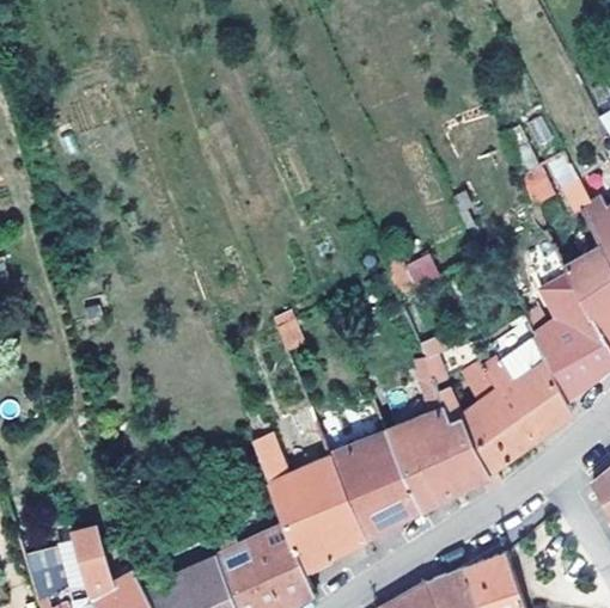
[(609,109),(597,117),(609,134),(609,109)]
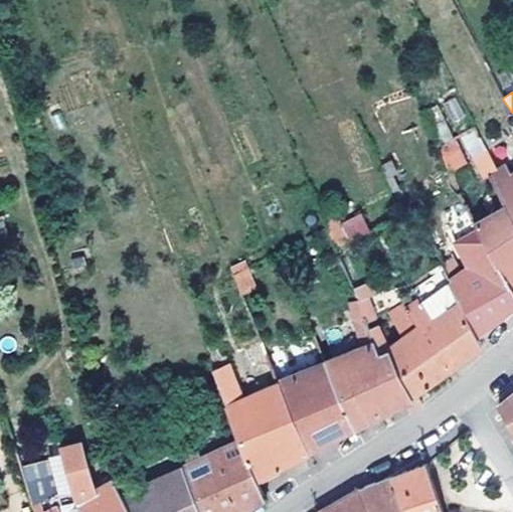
[(453,100),(439,107),(449,128),(464,121),(453,100)]
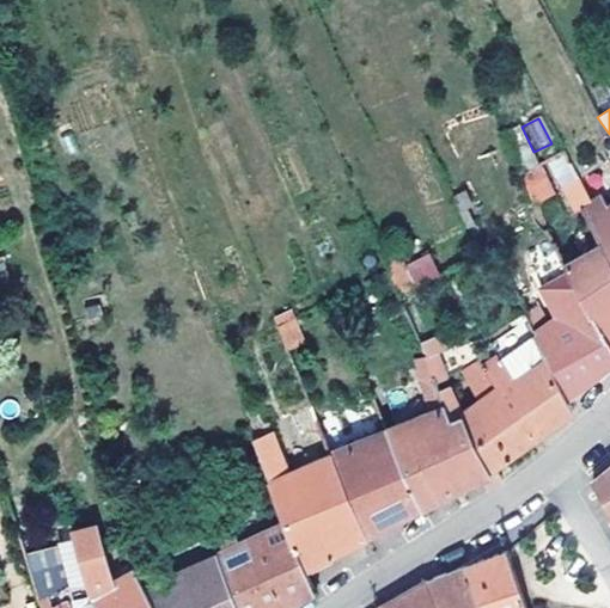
[(609,161),(608,164),(609,167),(609,206),(603,209),(598,198),(587,203),(579,208),(599,244),(609,263),(609,161)]
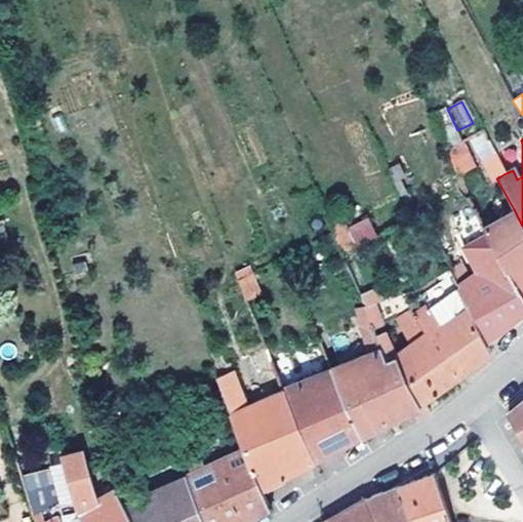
[(475,170),(463,143),(446,150),(457,177),(475,170)]
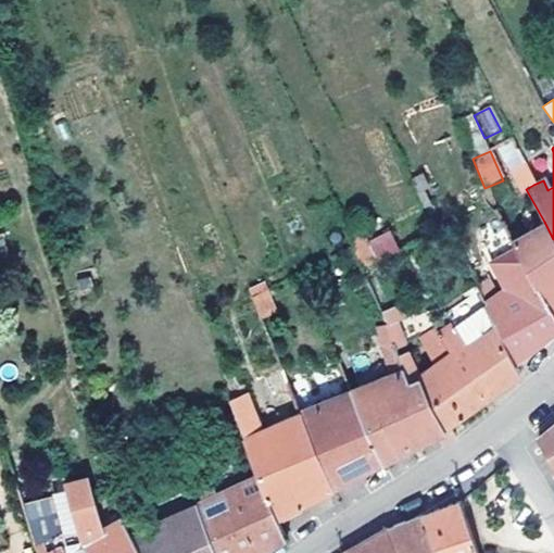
[(533,185),(523,162),(510,168),(520,191),(526,189),(533,185)]
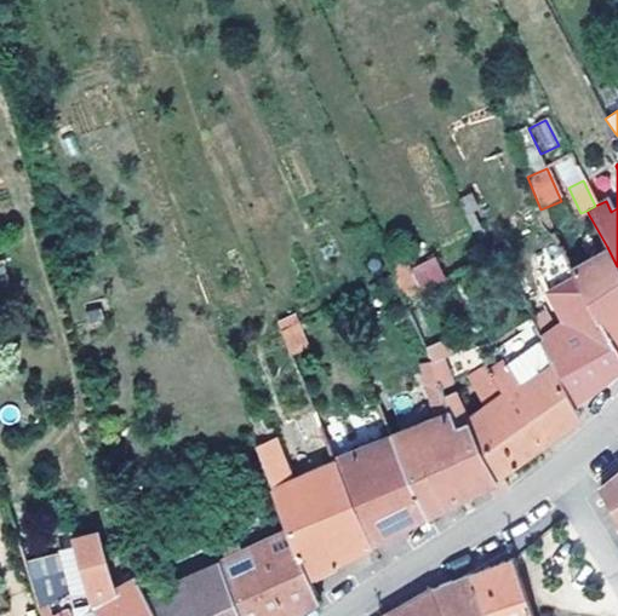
[(480,229),(465,197),(458,200),(473,231),(480,229)]
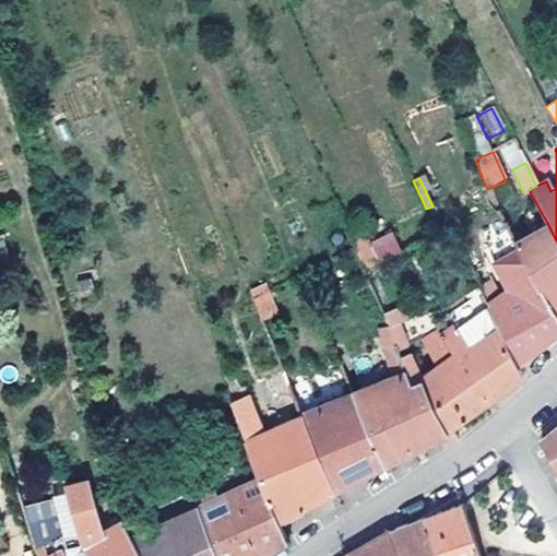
[(556,240),(547,223),(512,243),(517,250),(556,318),(556,240)]
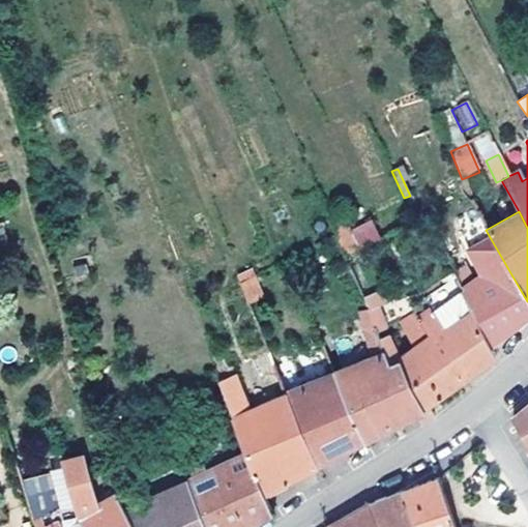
[(358,254),(379,242),(369,222),(348,233),(358,254)]
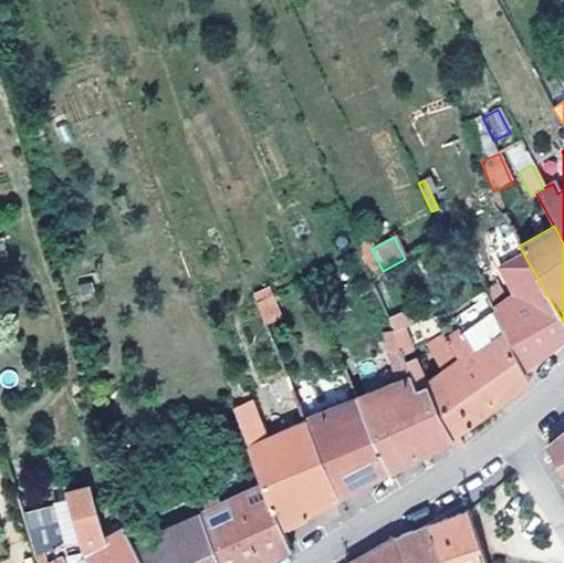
[(12,259),(8,242),(1,243),(0,243),(0,262),(4,261),(12,259)]
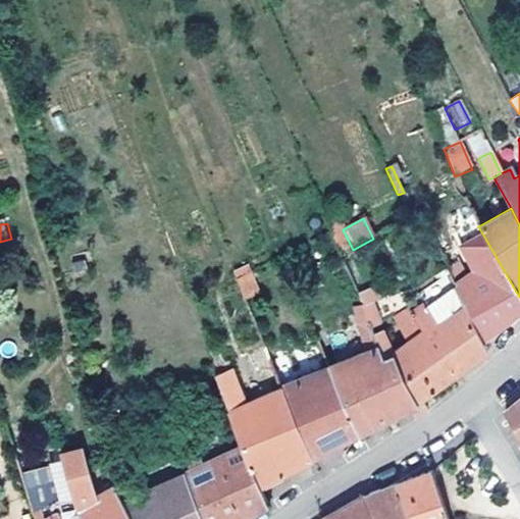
[(488,336),(519,311),(519,297),(482,234),(461,245),(474,271),(462,277),(457,267),(449,272),(455,286),(481,342),(488,336)]
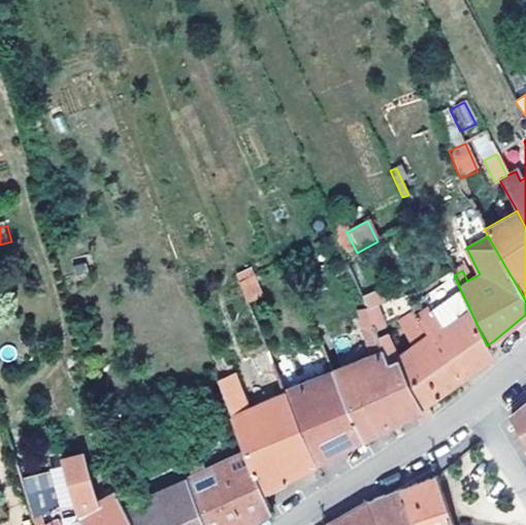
[(404,299),(413,312),(418,319),(460,289),(454,275),(450,268),(404,299)]
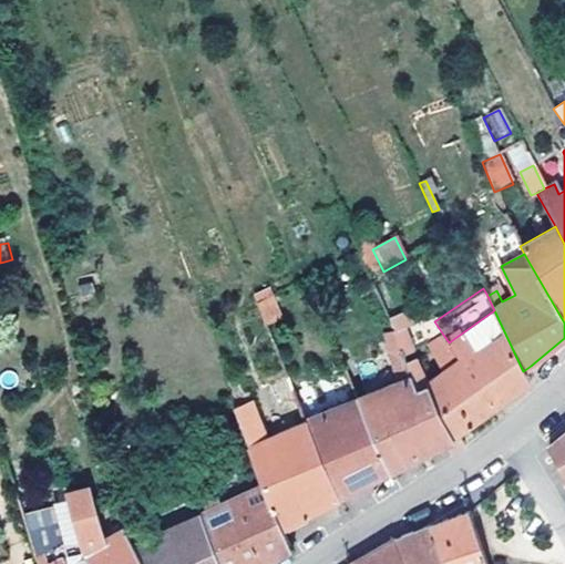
[(278,321),(268,298),(255,304),(265,327),(278,321)]
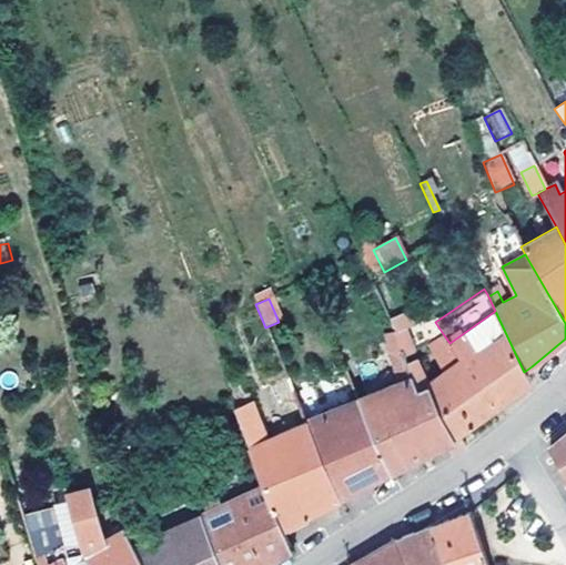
[(492,410),(529,382),(524,372),(495,311),(450,343),(444,335),(428,346),(446,372),(428,384),(453,441),(444,445),(452,456),(464,449),(457,435),(492,410)]
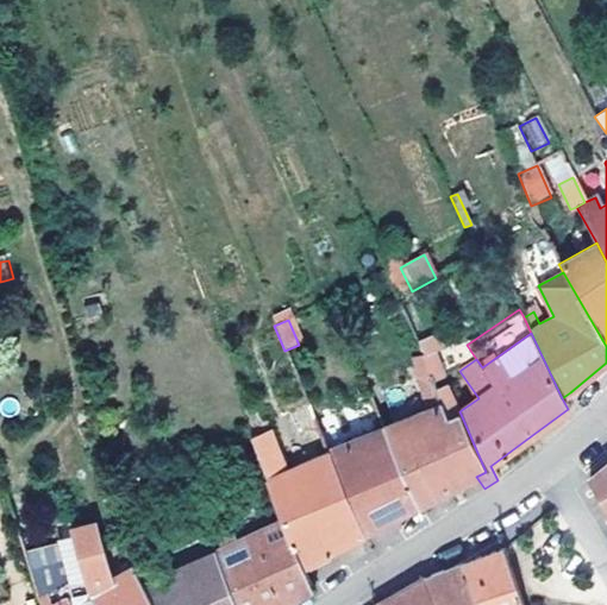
[(442,351),(435,334),(418,342),(423,355),(433,382),(444,377),(433,354),(442,351)]
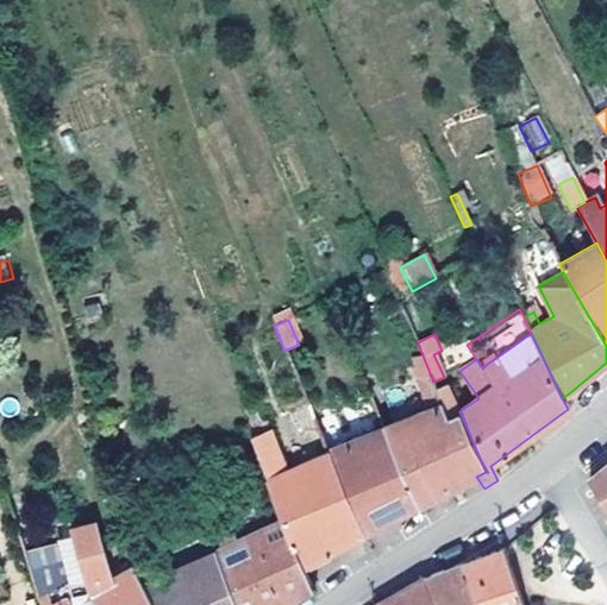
[(486,472),(460,411),(450,418),(438,391),(433,382),(423,355),(399,363),(400,366),(371,377),(389,427),(383,430),(418,508),(451,491),(476,477),(486,472)]
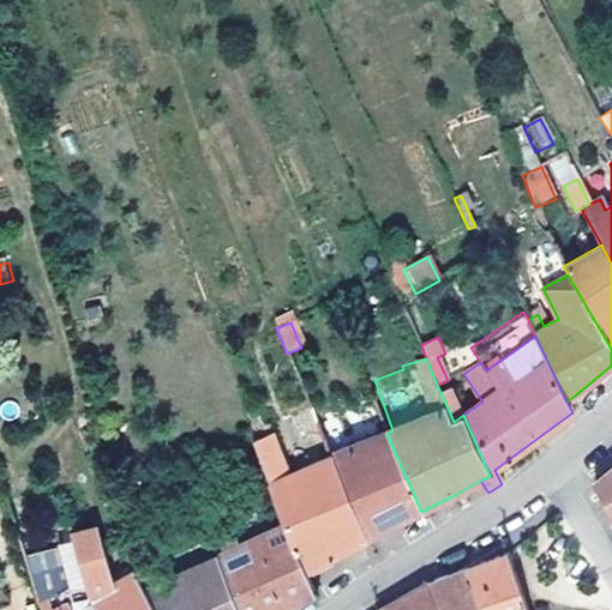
[(463,415),(451,391),(442,394),(454,422),(463,415)]
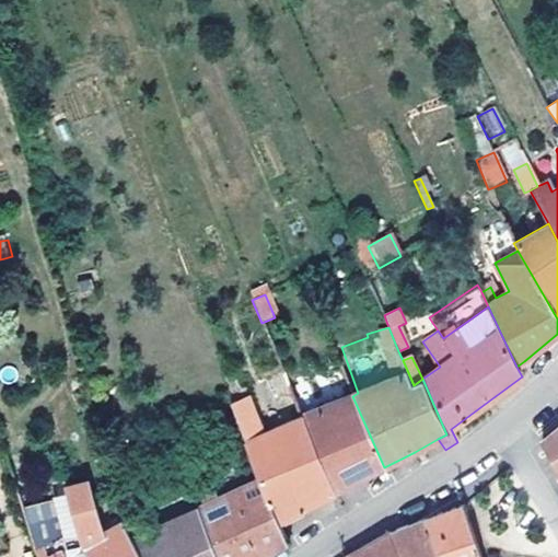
[(334,494),(302,421),(262,434),(247,399),(244,389),(236,392),(240,399),(230,404),(244,440),(255,470),(277,523),(301,511),(334,494)]
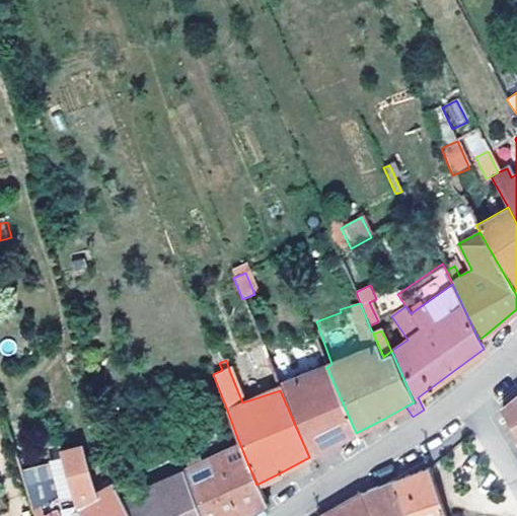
[(356,433),(326,367),(280,390),(309,457),(331,446),(356,433)]
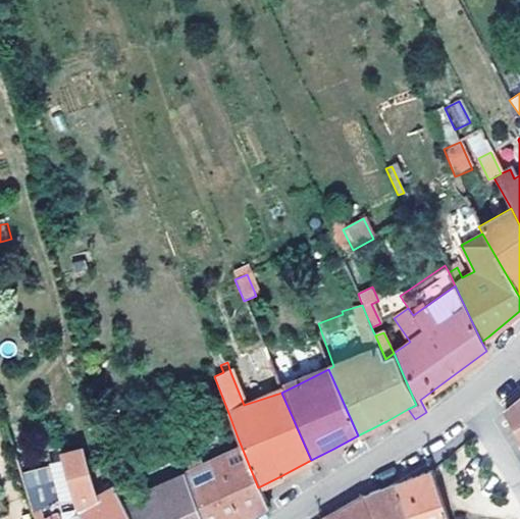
[(519,399),(504,413),(519,442),(519,399)]
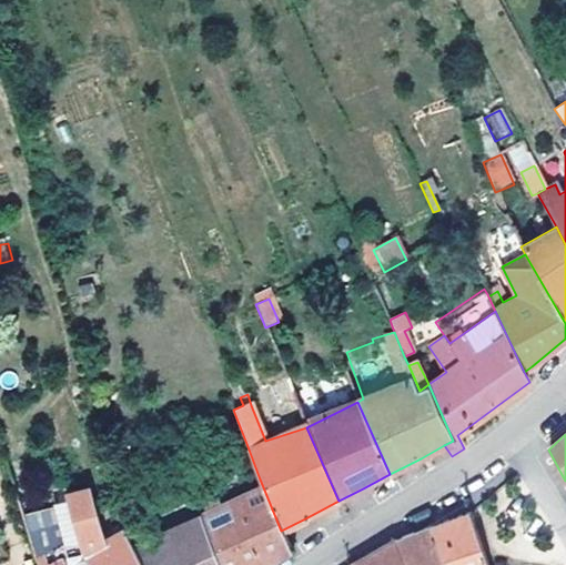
[(265,564),(291,551),(281,531),(259,476),(218,500),(211,488),(216,485),(212,478),(191,490),(202,508),(135,547),(134,548),(133,548),(141,564),(265,564)]
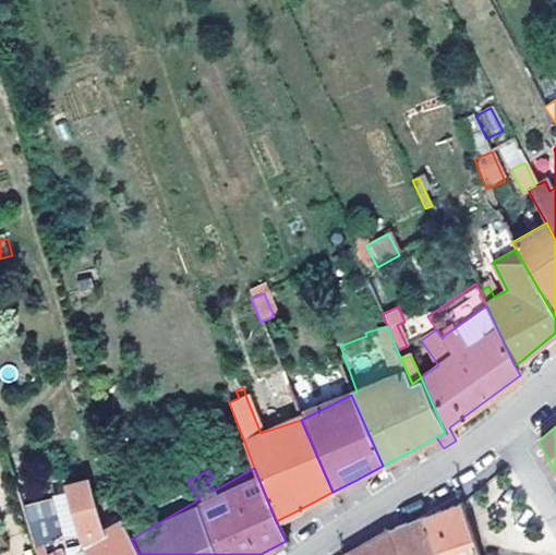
[(139,554),(131,539),(121,520),(103,531),(86,480),(67,486),(70,496),(84,547),(87,554),(139,554)]
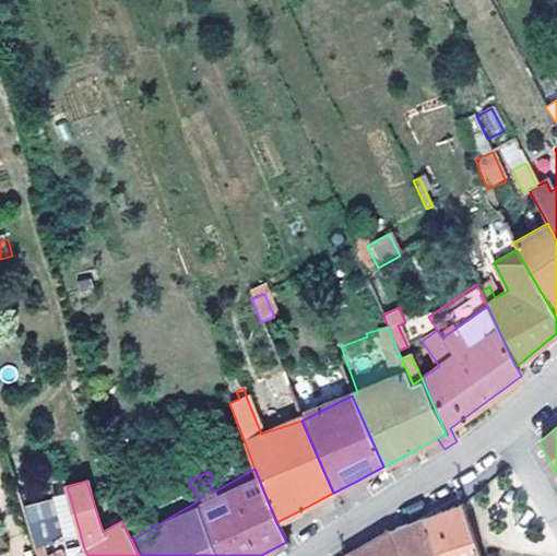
[(87,555),(84,548),(70,497),(21,512),(22,516),(27,531),(38,555),(87,555)]
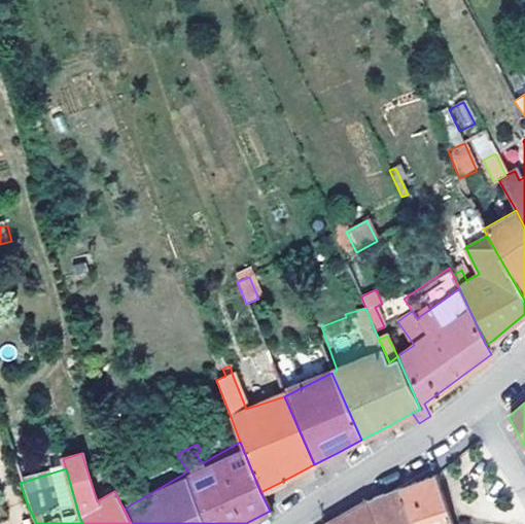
[(451,523),(434,477),(414,484),(398,490),(411,523),(451,523)]
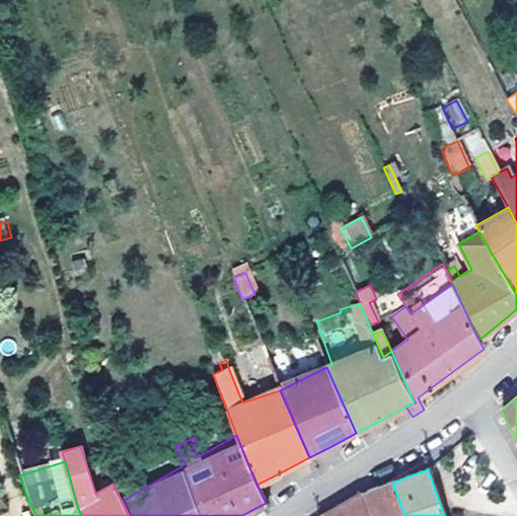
[(404,515),(392,483),(377,489),(359,496),(342,506),(323,515),(404,515)]
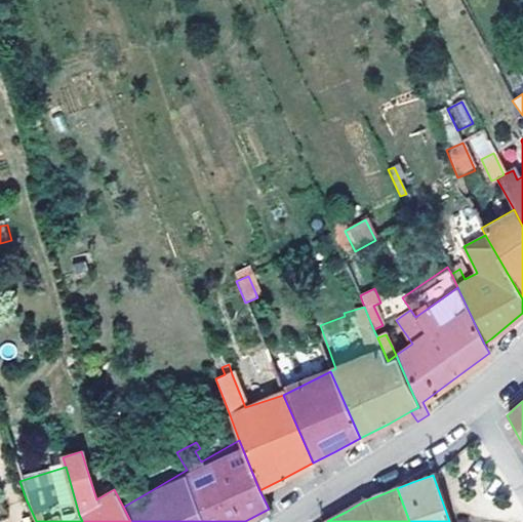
All buildings are outlined.
